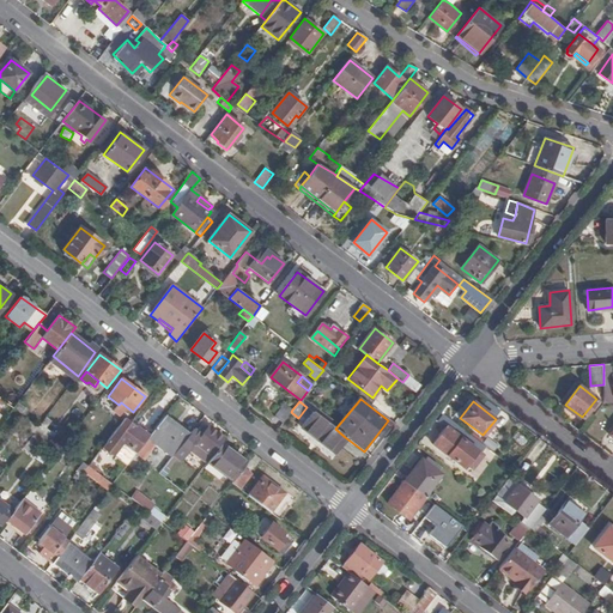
[(274,416),(283,422),(291,412),(292,410),(284,404),(274,416)]
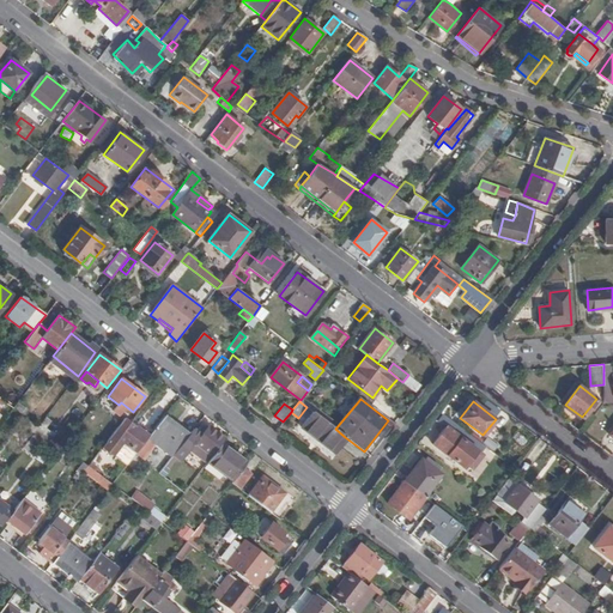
[(345,437),(335,429),(313,412),(301,428),(333,453),(345,437)]
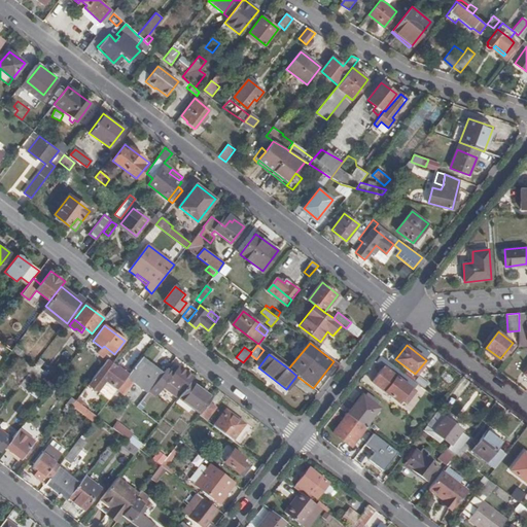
[(149,390),(163,374),(141,357),(127,376),(132,379),(148,391),(149,390)]
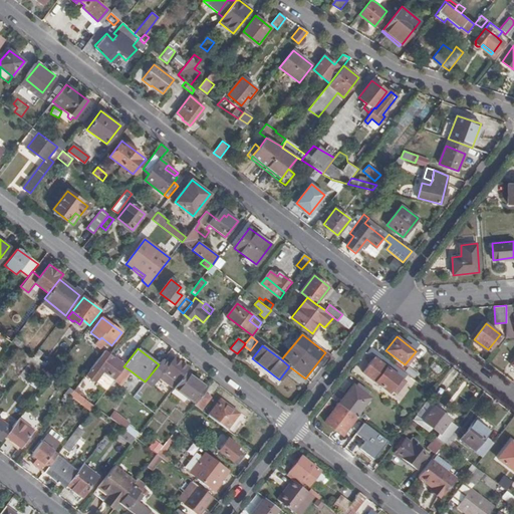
[(31,357),(37,361),(43,353),(38,349),(31,357)]
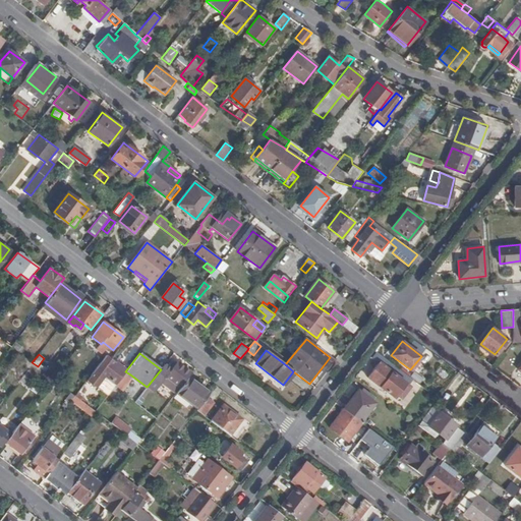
[(114,362),(110,359),(106,355),(87,381),(96,387),(114,362)]
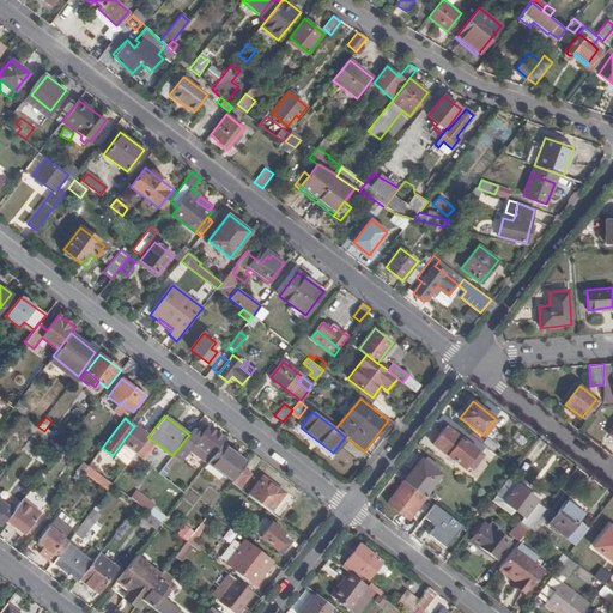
[(32,434),(37,426),(32,423),(20,437),(25,442),(32,434)]
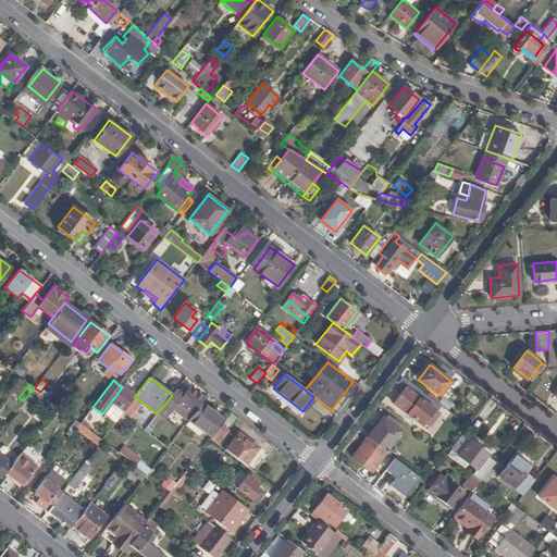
[(51,411),(57,405),(40,392),(34,387),(29,394),(38,401),(51,411)]
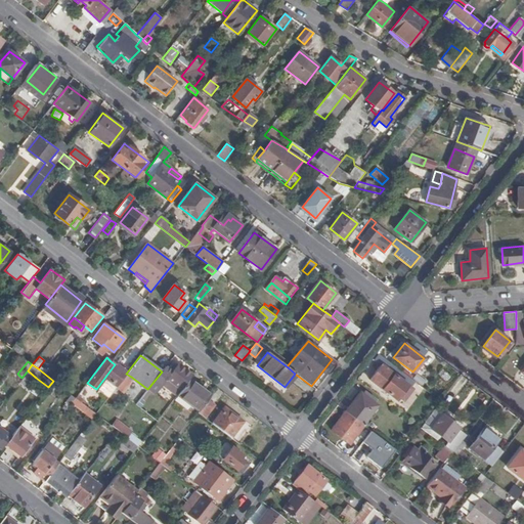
[(171,374),(164,368),(162,372),(148,388),(155,393),(167,379),(179,389),(190,375),(178,364),(171,374)]
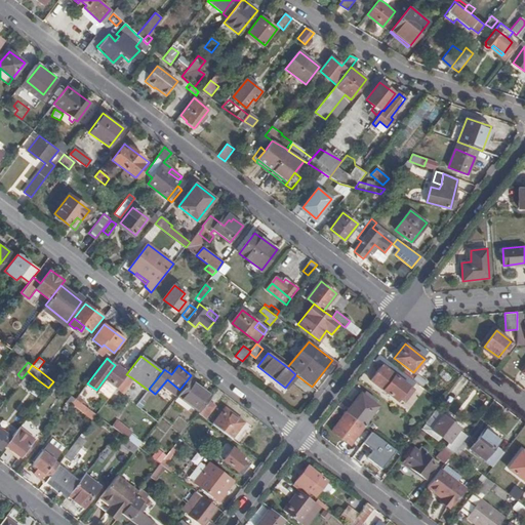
[(408,386),(382,365),(371,380),(397,400),(408,386)]
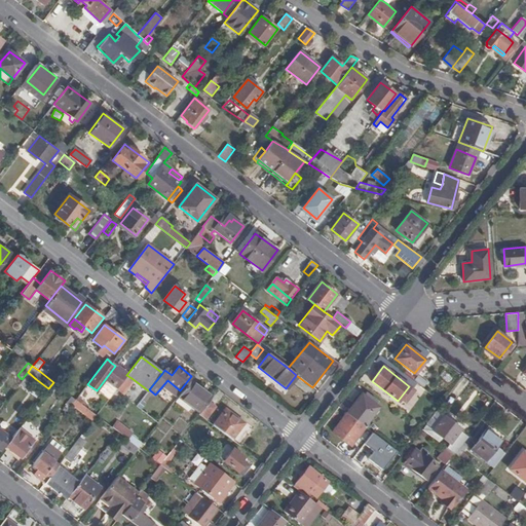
[(28,389),(36,379),(28,372),(22,379),(19,383),(28,389)]
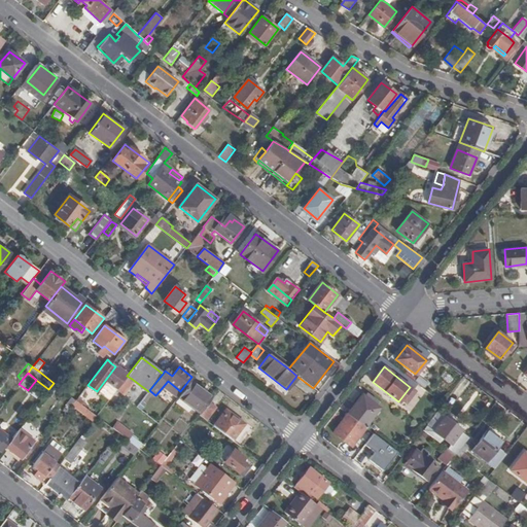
[(132,379),(127,376),(119,386),(124,389),(132,379)]
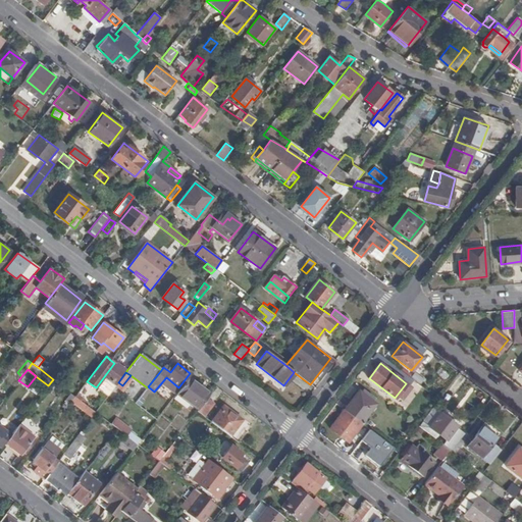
[(431,383),(437,388),(447,379),(440,374),(431,383)]
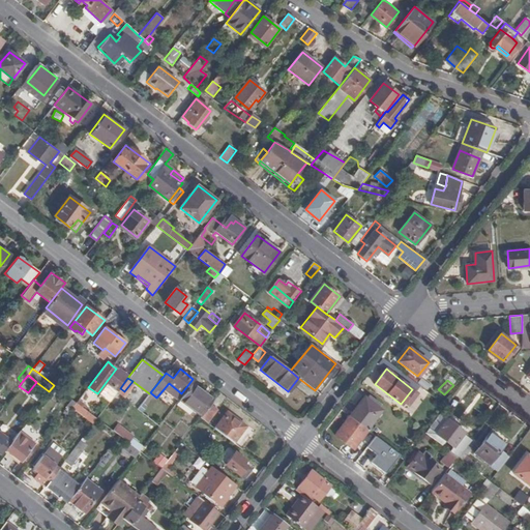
[(210,404),(213,400),(192,383),(180,399),(201,415),(210,404)]
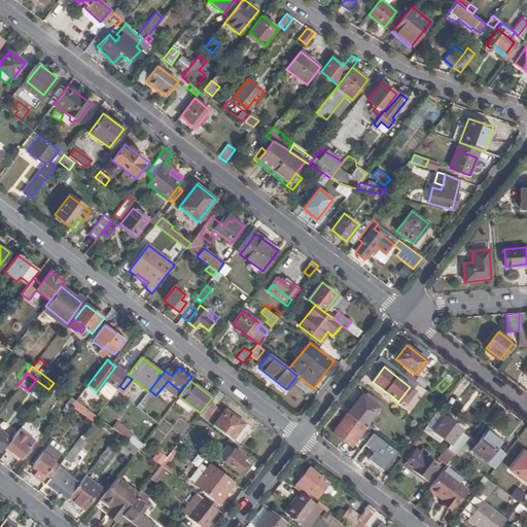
[(89,402),(97,393),(89,386),(80,395),(89,402)]
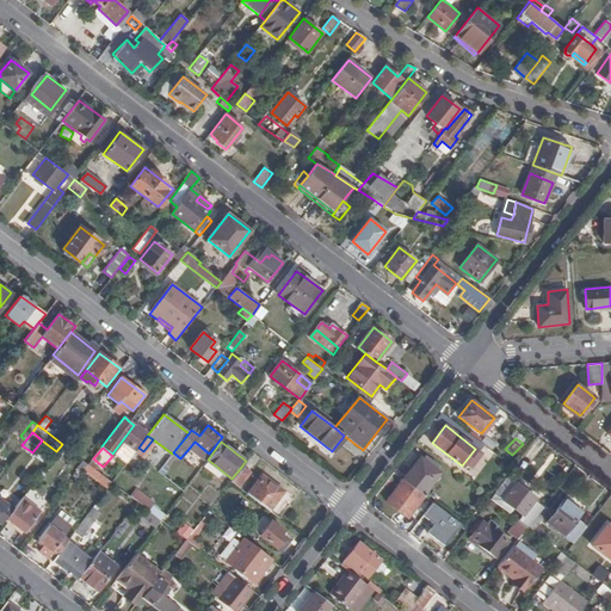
[(425,455),(423,458),(437,469),(439,466),(425,455)]
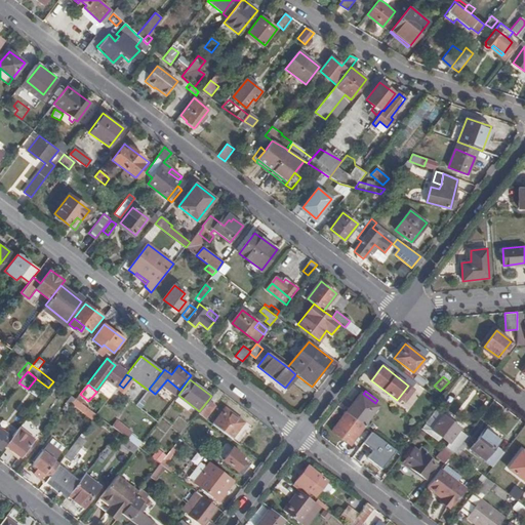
[(361,393),(347,412),(363,426),(377,406),(375,403),(363,394),(361,393)]
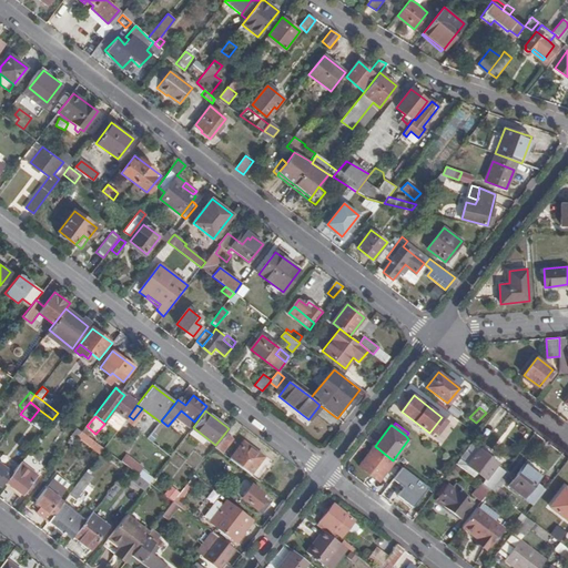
[(81,430),(78,436),(100,454),(104,448),(81,430)]
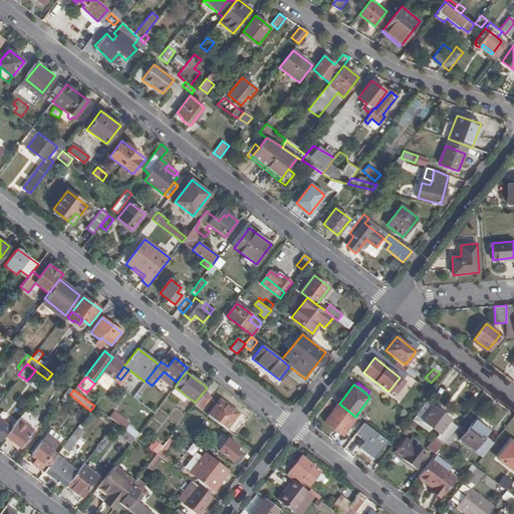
[(211,398),(204,392),(195,403),(194,404),(202,410),(211,398)]
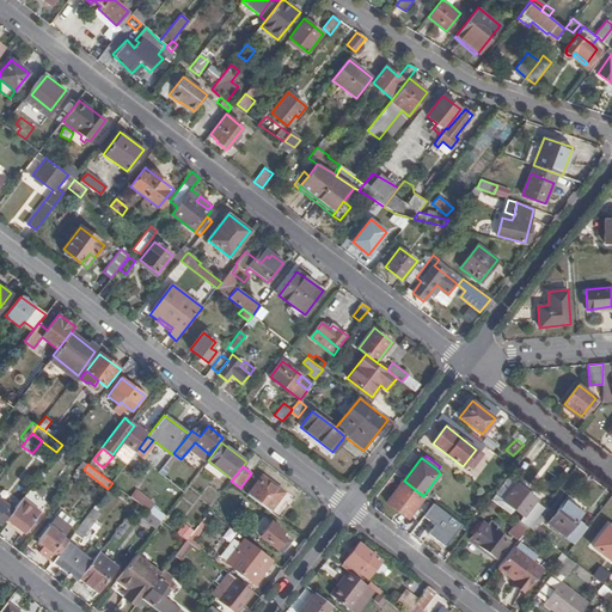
[(248,494),(270,510),(283,491),(262,476),(248,494)]
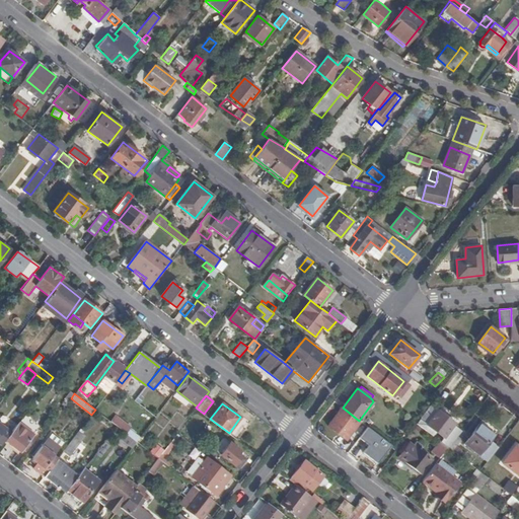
[(457,436),(461,431),(455,426),(456,424),(431,404),(417,424),(433,436),(436,432),(443,438),(440,441),(448,447),(457,436)]
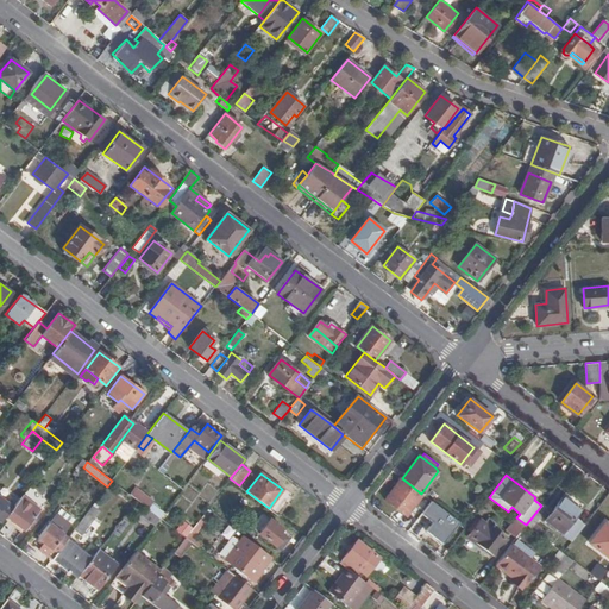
[(421,494),(402,478),(387,500),(406,515),(421,494)]
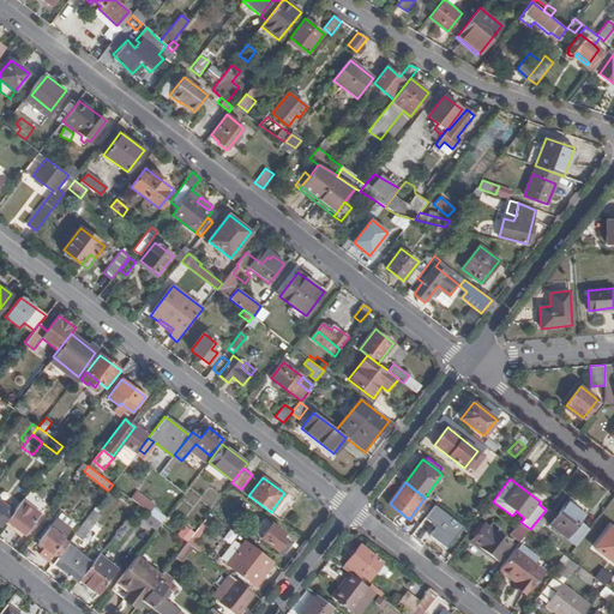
[(137,504),(148,512),(149,512),(155,505),(137,491),(131,499),(137,504)]
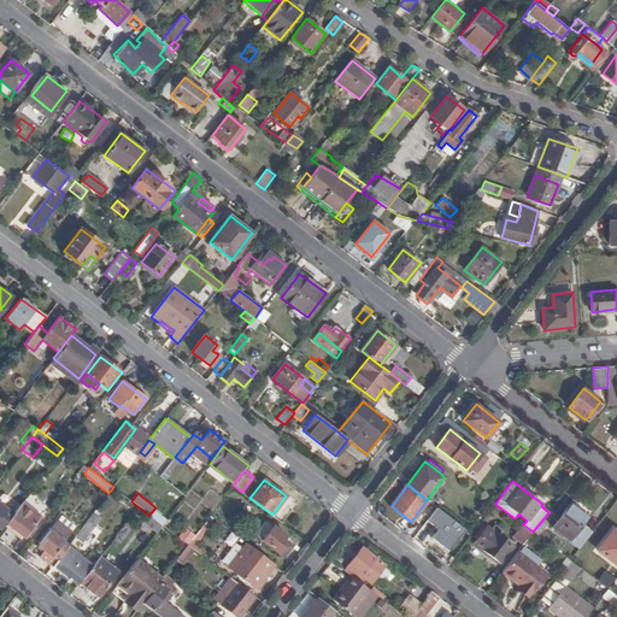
[(12,513),(6,522),(24,536),(40,517),(22,503),(12,513)]
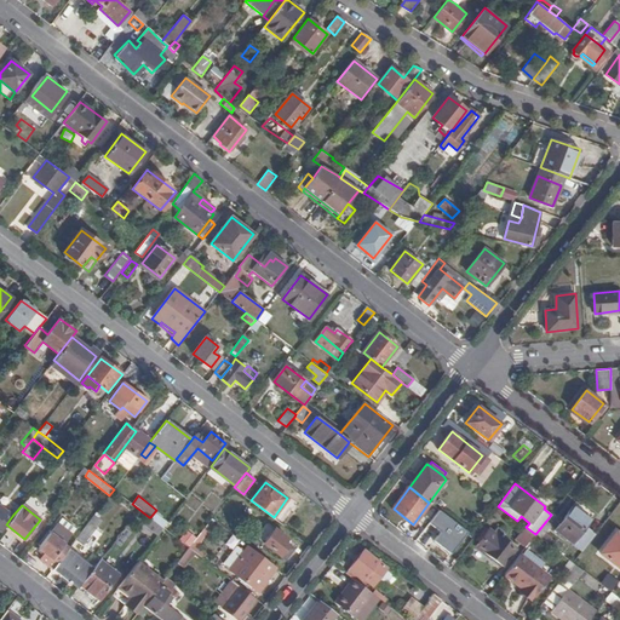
[(0,528),(3,530),(6,524),(12,516),(0,506),(0,528)]
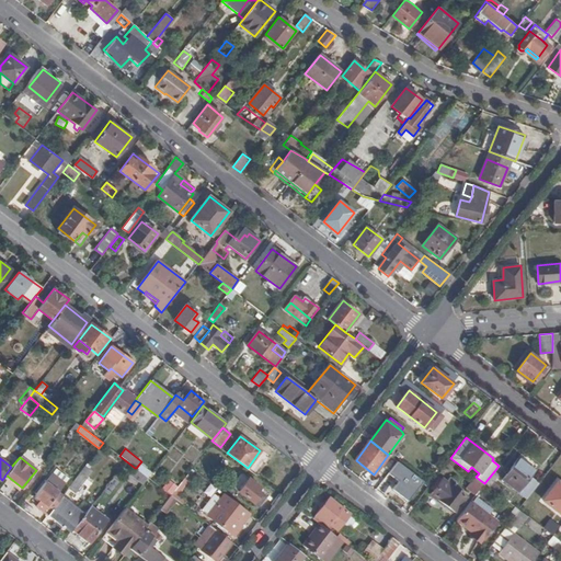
[(527,497),(539,482),(531,476),(535,470),(517,458),(502,479),(527,497)]
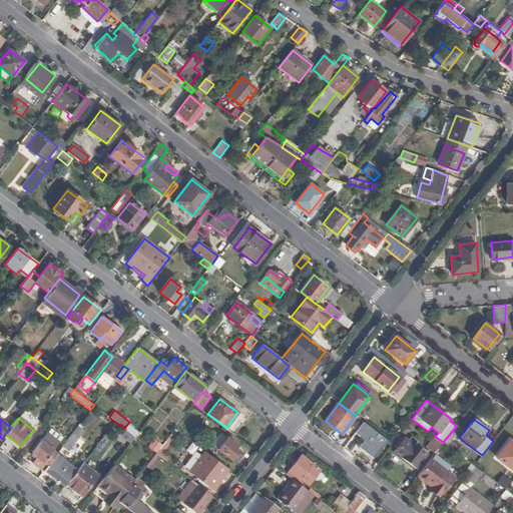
[(386,440),(363,423),(356,433),(365,440),(359,448),(372,458),(386,440)]
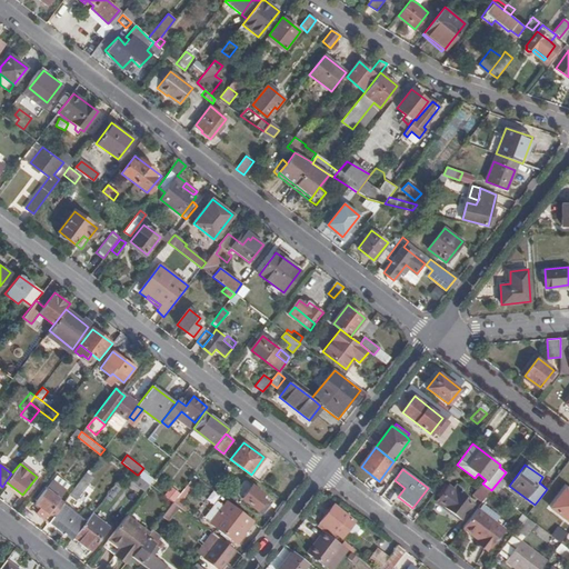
[(92,478),(86,473),(69,495),(76,500),(92,478)]
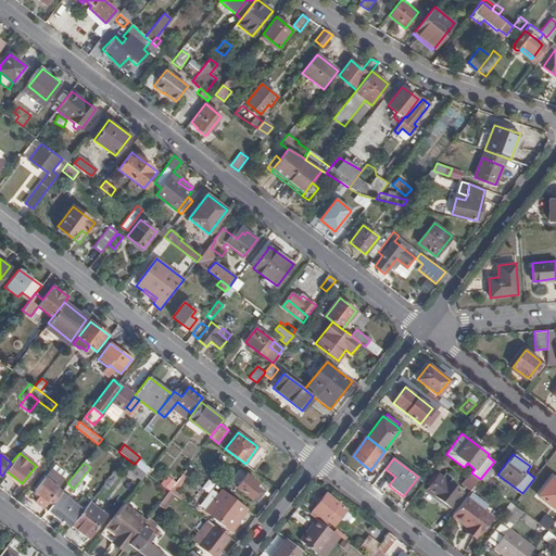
[(141,480),(147,474),(147,472),(135,464),(134,464),(129,470),(141,480)]
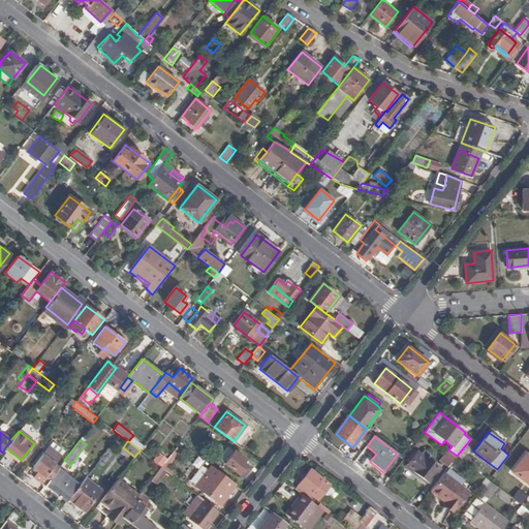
[(470,448),(466,444),(457,456),(462,460),(465,455),(470,448)]
